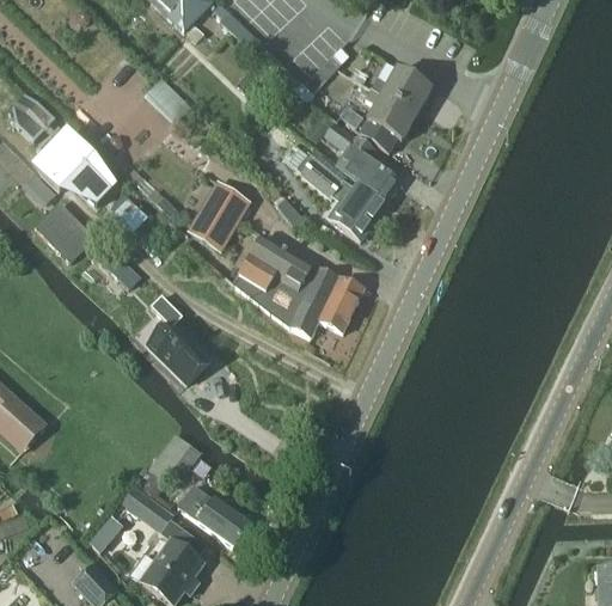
[(331,57),(304,86),(312,95),(340,66),(331,57)]
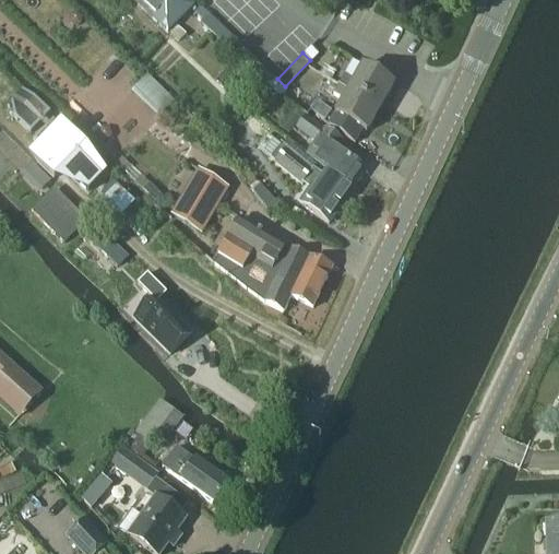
[(349,86),(381,105),(395,81),(363,62),(355,78),(345,72),(340,81),(349,86)]
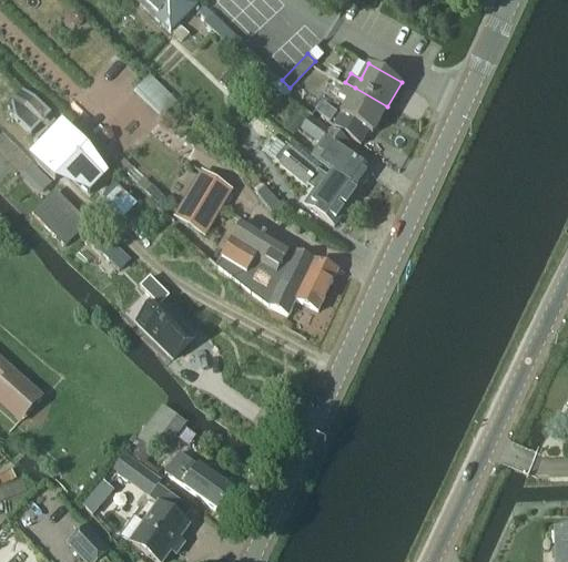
[(148,75),(135,88),(162,113),(174,101),(176,99),(154,78),(150,73),(148,75)]
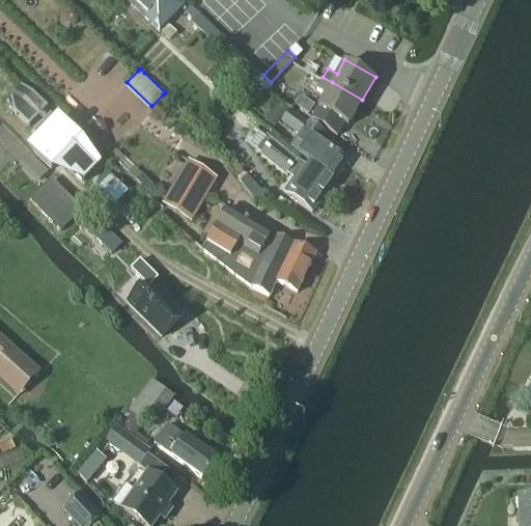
[(22,80),(12,90),(15,109),(25,118),(29,122),(47,105),(42,100),(22,80)]
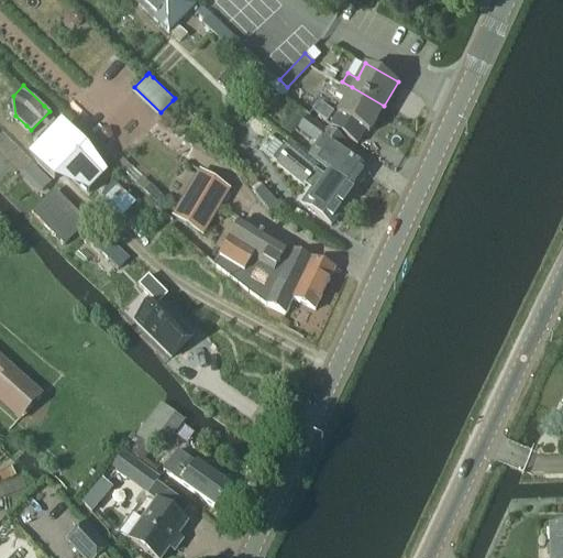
[(370,130),(384,106),(352,87),(338,111),(344,116),(342,119),(357,138),(364,127),(370,130)]
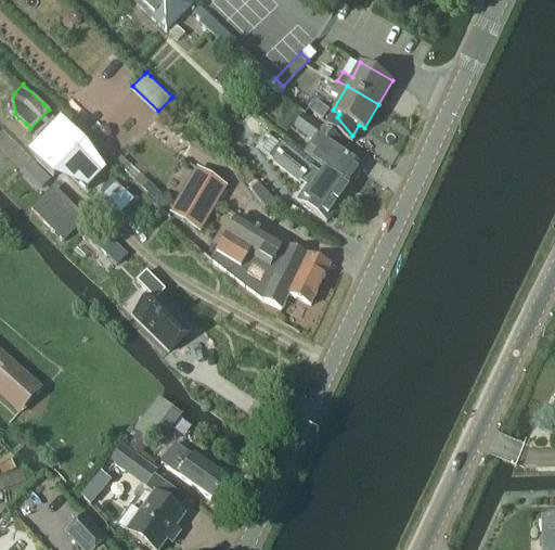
[(323,116),(330,106),(315,96),(308,105),(323,116)]
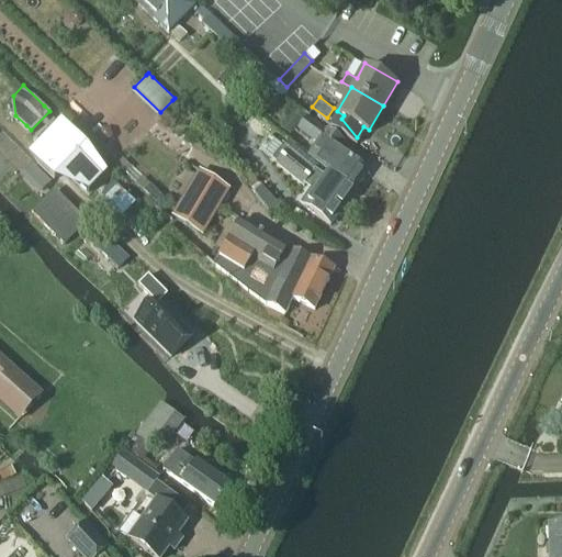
[(306,153),(328,168),(356,187),(369,167),(339,146),(345,138),(326,125),(326,124),(307,111),(298,125),(316,140),(306,153)]
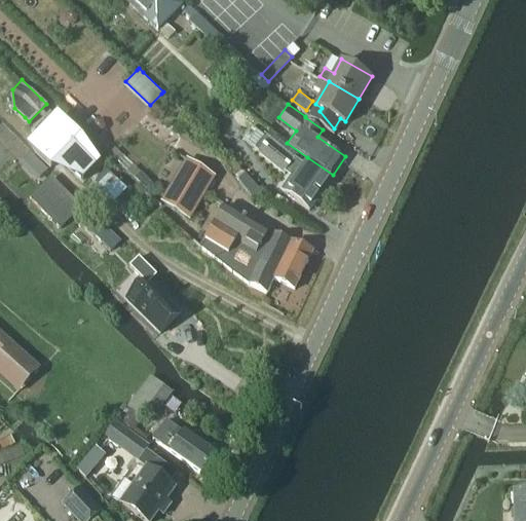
[(39,138),(30,147),(33,150),(49,166),(51,169),(51,168),(63,157),(83,179),(101,162),(50,111),(31,129),(39,138)]
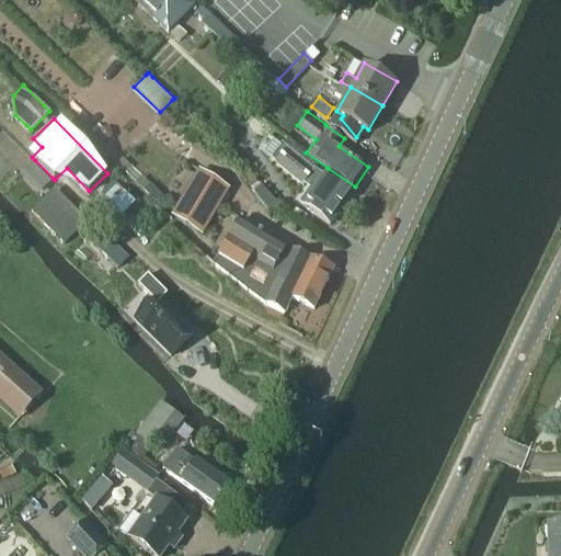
[(312,208),(331,220),(355,186),(328,168),(321,178),(316,173),(319,169),(315,166),(313,167),(288,146),(292,143),(271,125),(255,144),(272,157),(281,165),(302,182),(305,181),(310,184),(299,200),(312,208)]
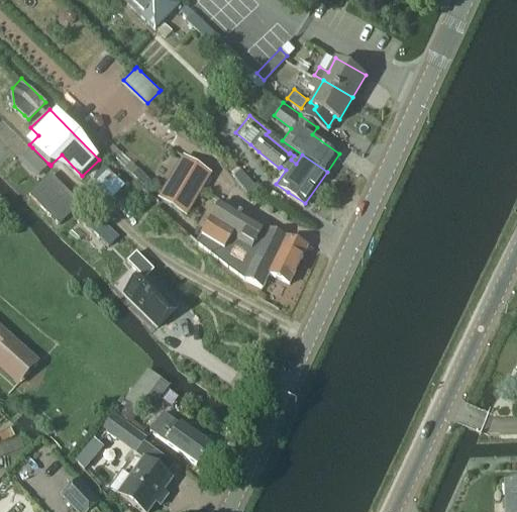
[(32,147),(22,157),(38,174),(48,164),(32,147)]
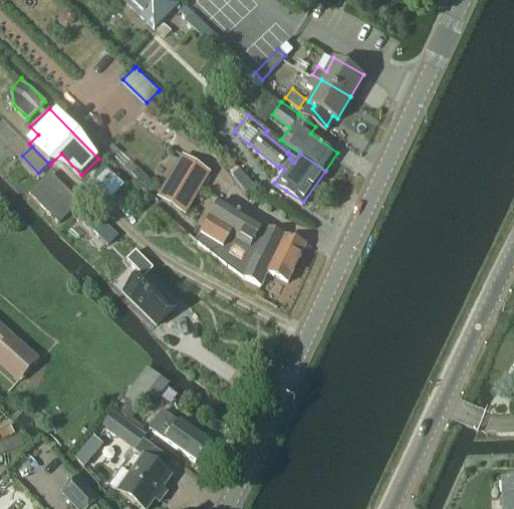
[(186,214),(212,171),(182,150),(156,194),(186,214)]
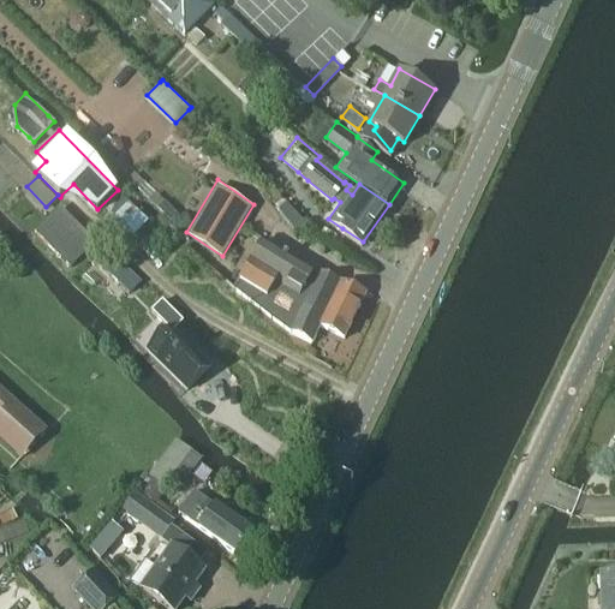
[(285,201),(278,208),(294,228),(305,221),(291,204),(290,202),(286,198),(285,199),(285,201)]
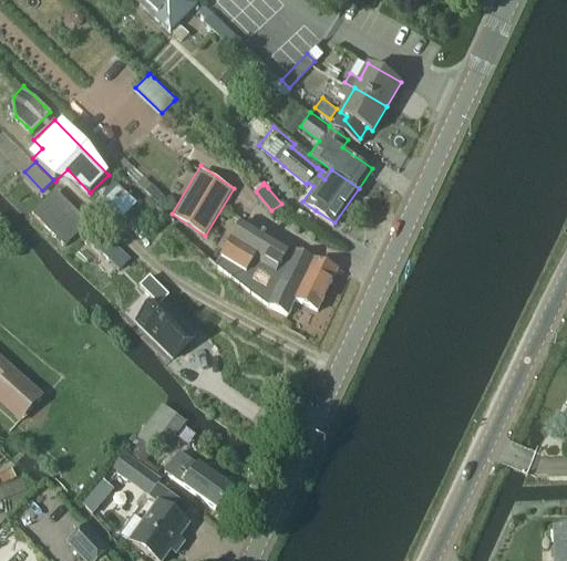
[(119,243),(134,225),(119,210),(110,219),(115,224),(106,232),(119,243)]
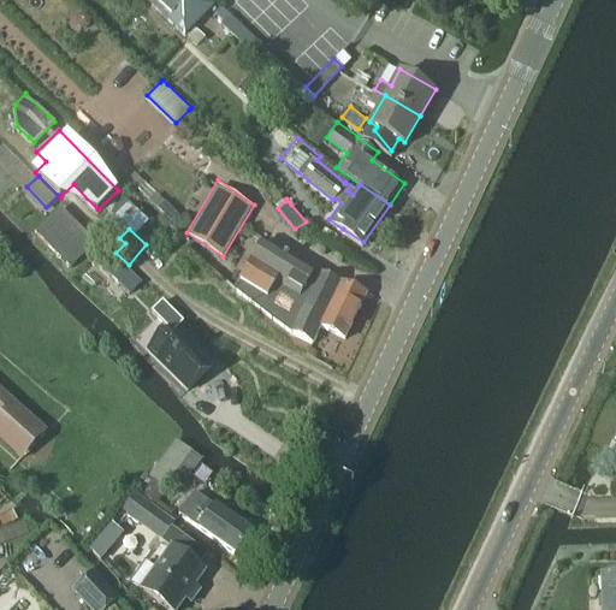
[(238,279),(235,285),(291,327),(291,329),(313,339),(320,324),(344,335),(367,291),(342,278),(314,265),(271,240),(262,237),(238,279)]
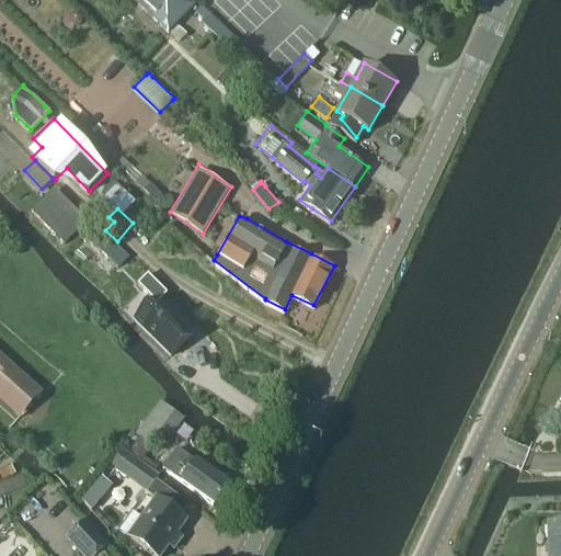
[(117,264),(128,253),(110,236),(99,247),(117,264)]
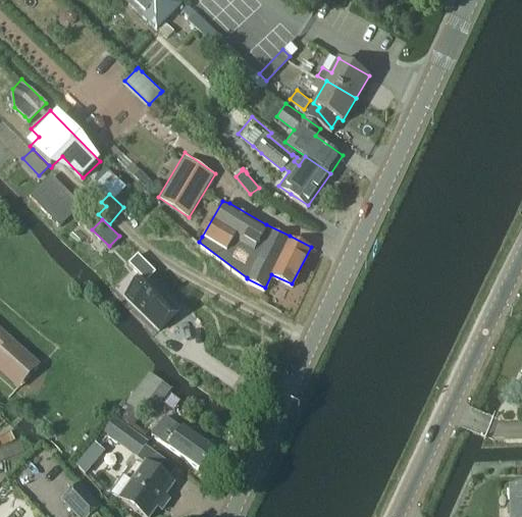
[(144,275),(124,295),(158,330),(179,310),(148,277),(155,270),(138,252),(128,260),(144,275)]
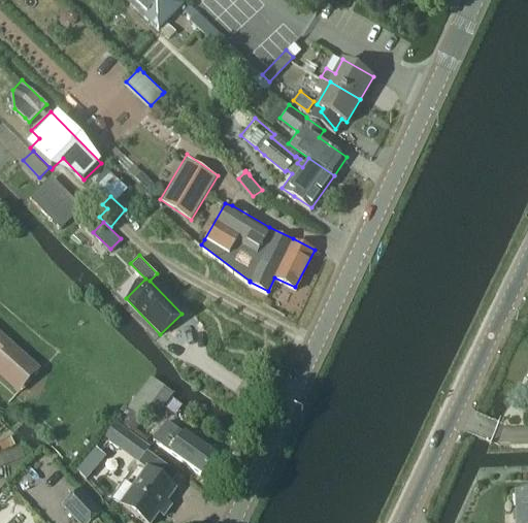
[(0,328),(0,373),(19,391),(41,366),(0,328)]
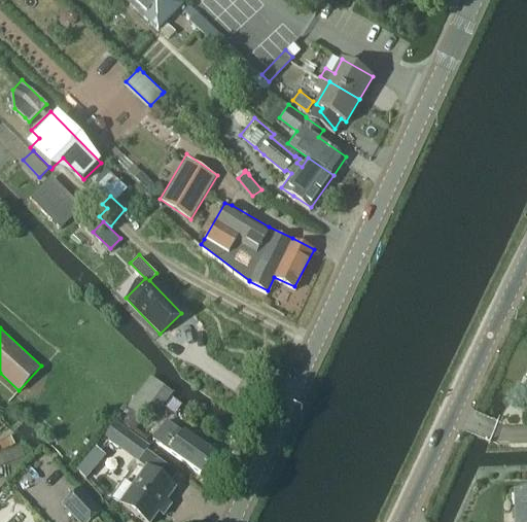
[(128,405),(117,417),(128,425),(138,412),(141,415),(151,401),(161,407),(173,391),(173,390),(154,376),(152,374),(151,373),(143,384),(130,402),(128,404),(128,405)]
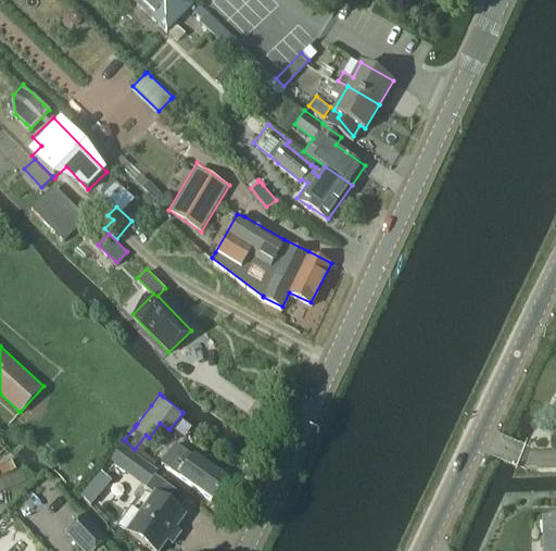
[(214,497),(228,477),(176,441),(162,461),(178,473),(179,473),(214,497)]
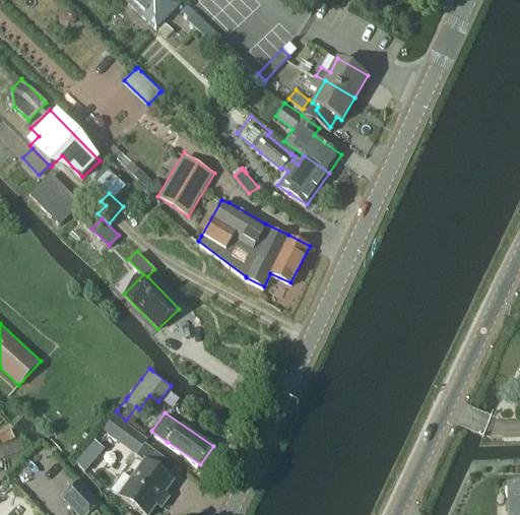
[(124,471),(111,490),(118,495),(146,514),(148,514),(156,504),(161,507),(171,495),(166,492),(174,479),(169,475),(177,464),(145,442),(136,454),(142,459),(131,476),(124,471)]
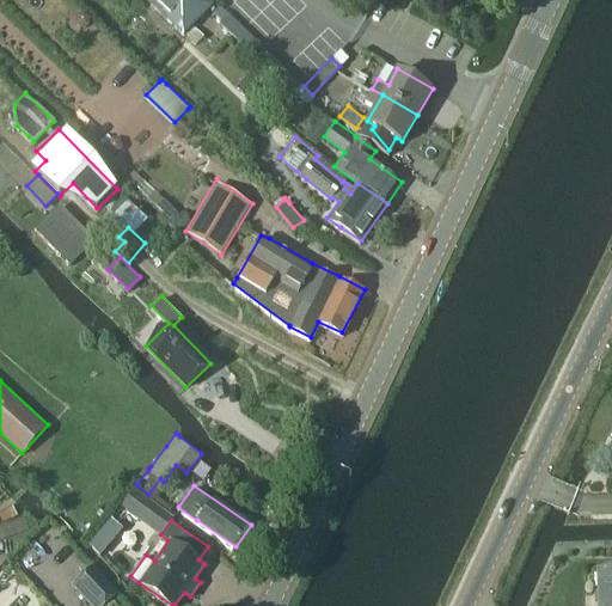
[(93,605),(103,605),(120,592),(92,563),(72,583),(93,605)]
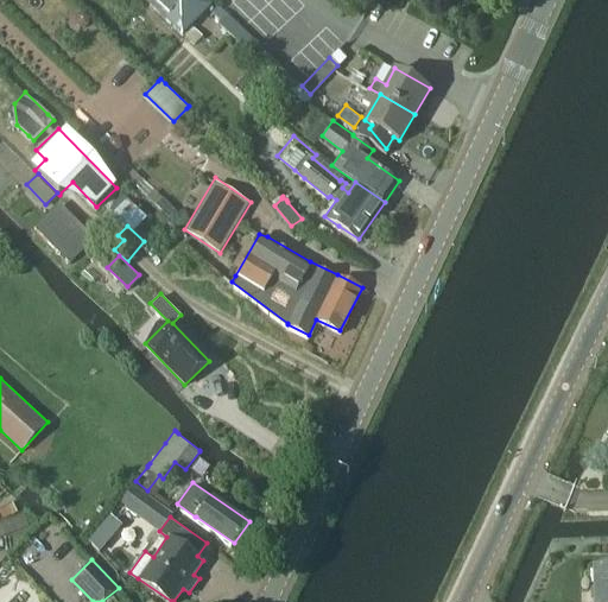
[(594,601),(607,601),(607,563),(594,564),(594,601)]
